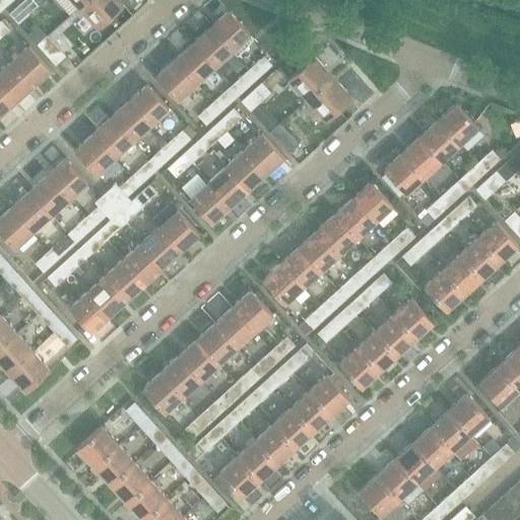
[(0,0),(0,11),(11,2),(9,0),(0,0)]
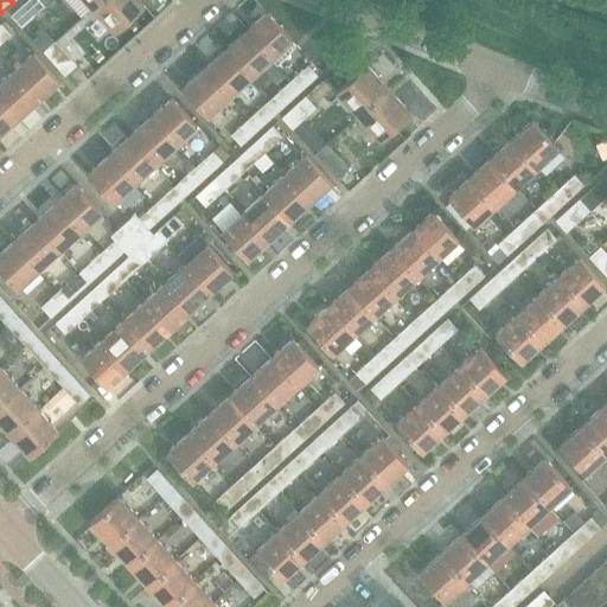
[(25,0),(8,16),(19,27),(44,5),(39,0),(25,0)]
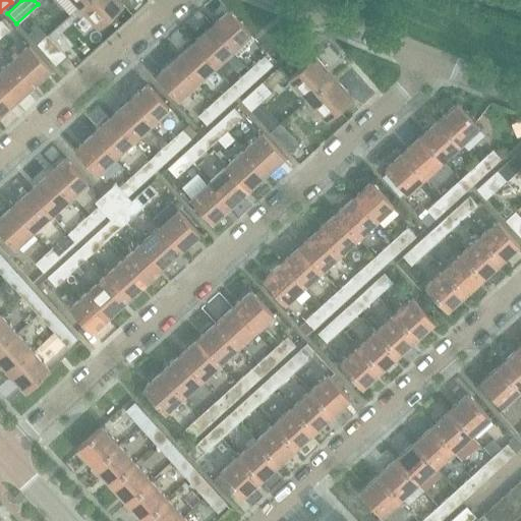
[(118,0),(83,0),(77,6),(96,26),(121,3),(118,0)]
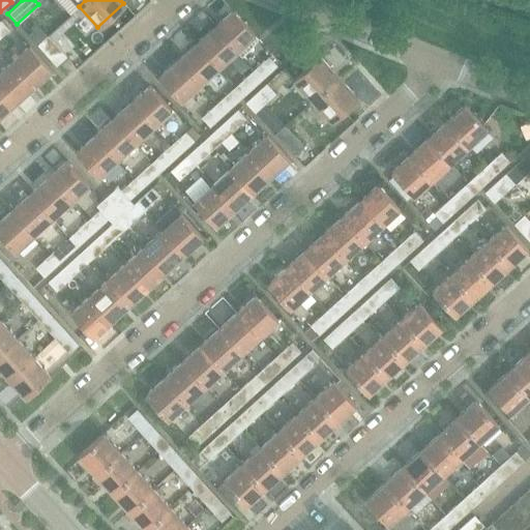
[(213,26),(235,50),(253,33),(231,9),(213,26)]
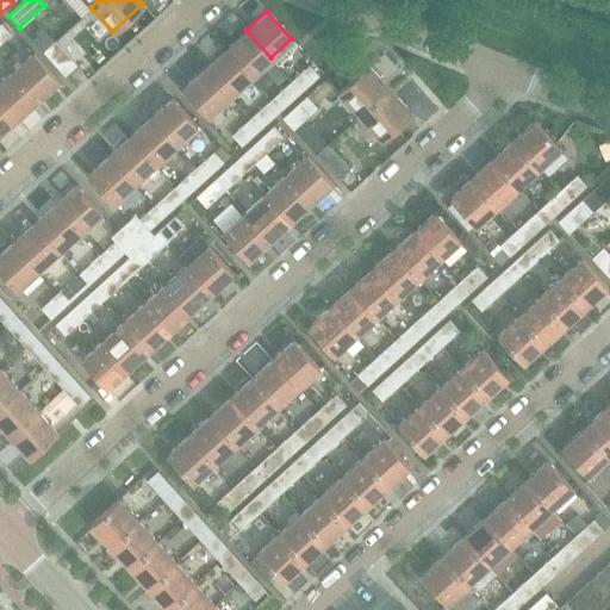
[(0,23),(0,43),(12,33),(1,22),(0,23)]
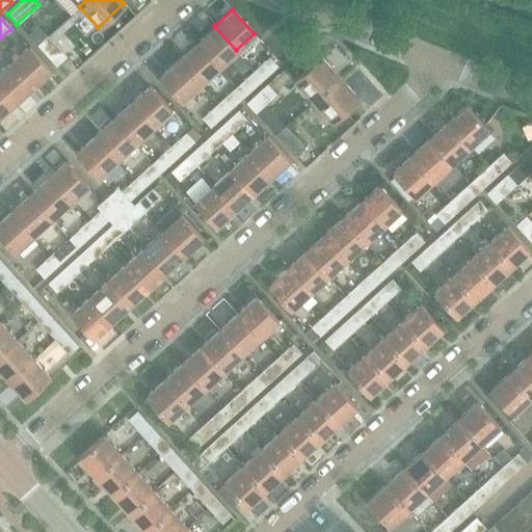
[(217,68),(236,50),(214,26),(195,43),(217,68)]
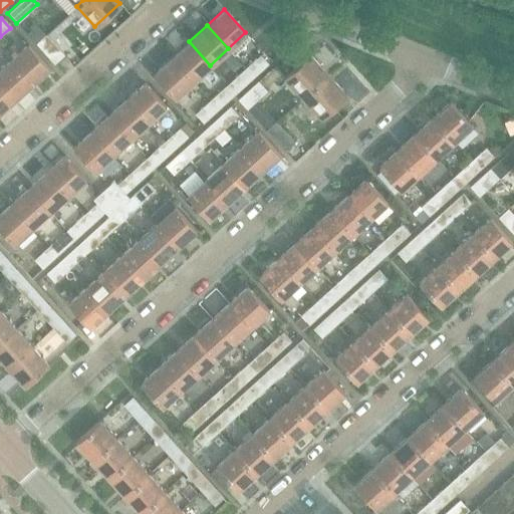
[(35,43),(53,63),(63,54),(45,34),(35,43)]
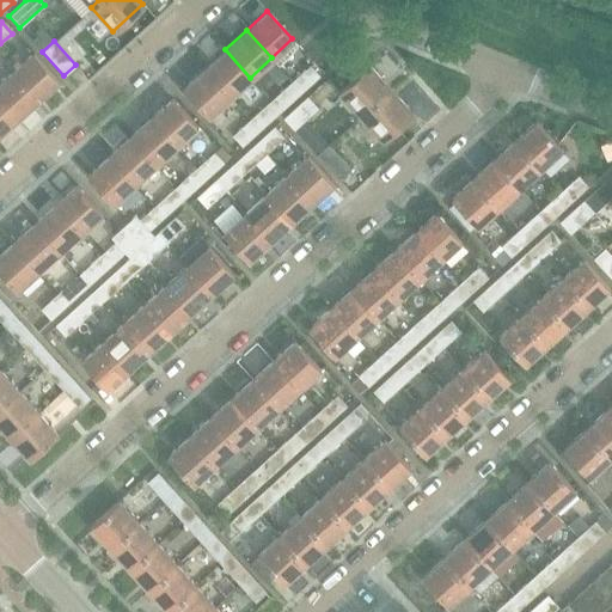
[(228,97),(250,78),(225,49),(203,69),(228,97)]
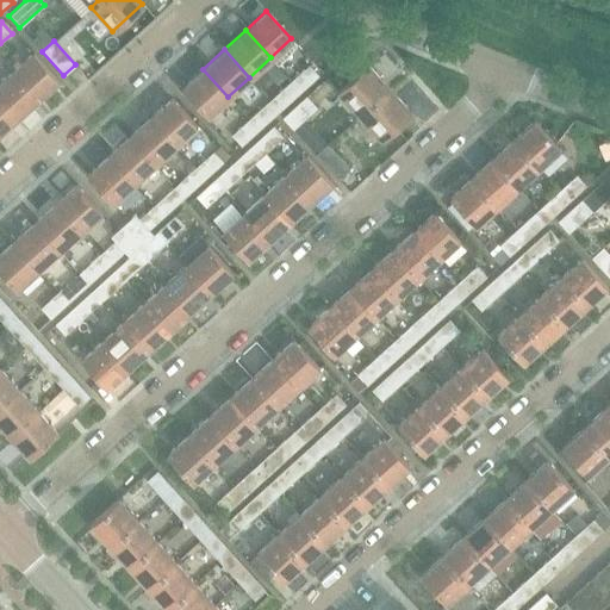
[(12,70),(38,99),(58,80),(33,51),(12,70)]
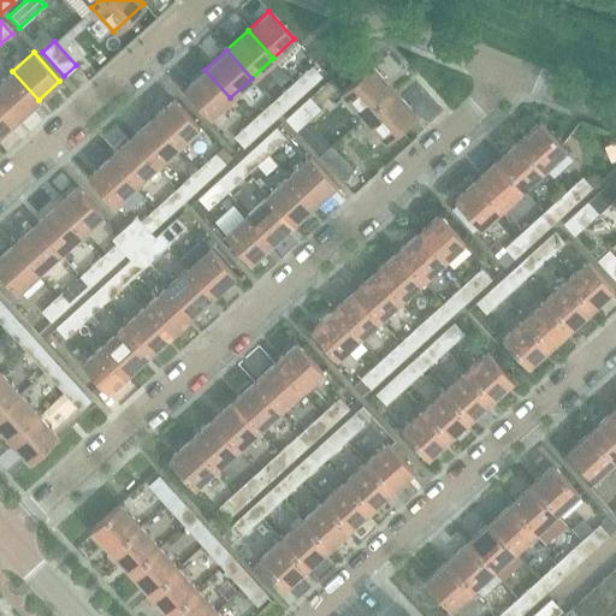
[(294,81),(303,93),(323,75),(312,63),(294,81)]
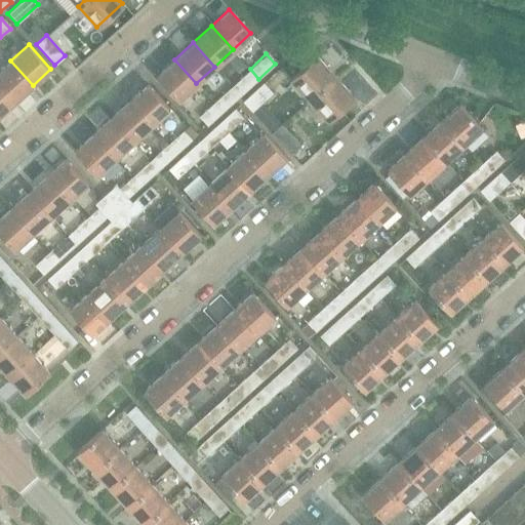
[(310,97),(334,75),(316,54),(291,77),(310,97)]
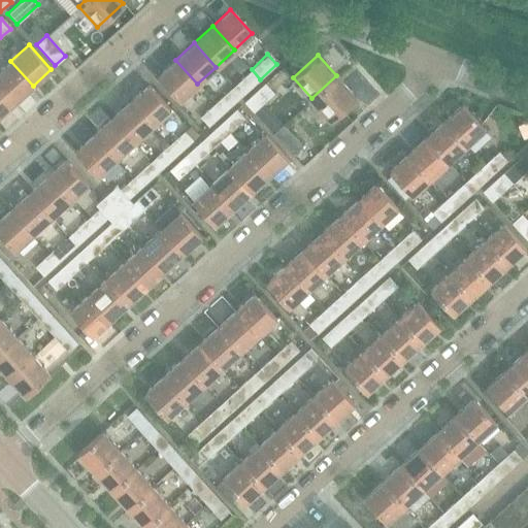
[(178,100),(197,84),(175,60),(157,76),(178,100)]
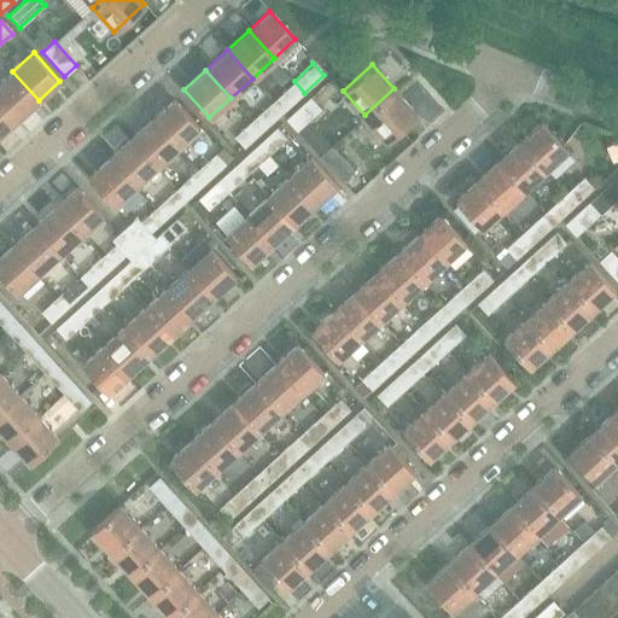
[(0,100),(17,120),(39,100),(12,71),(0,81),(0,100)]
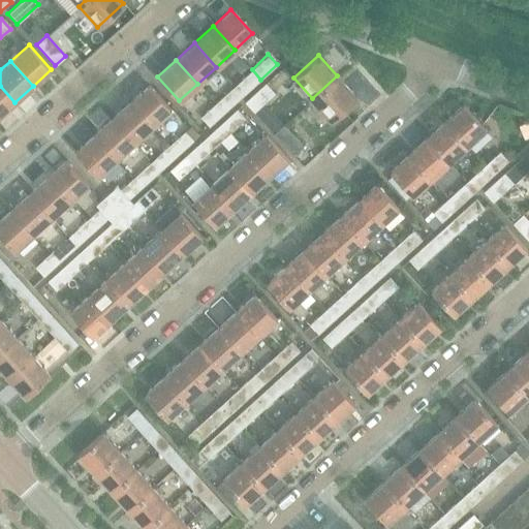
[(242,96),(260,80),(252,69),(234,86),(242,96)]
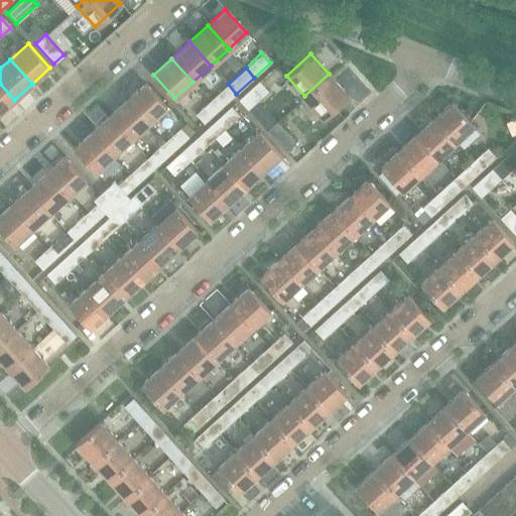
[(329,74),(304,96),(324,116),(348,94),(329,74)]
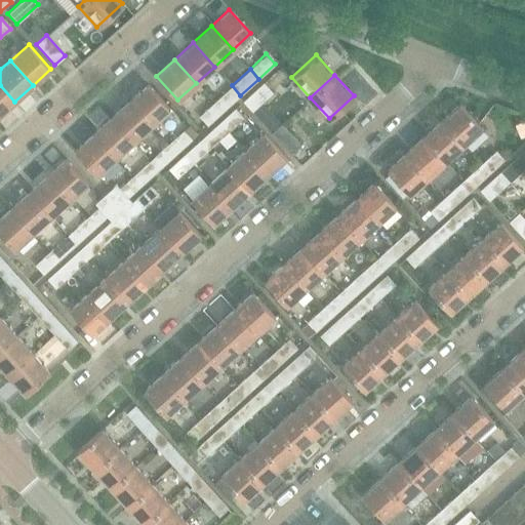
[(243,99),(251,110),(272,90),(263,81),(243,99)]
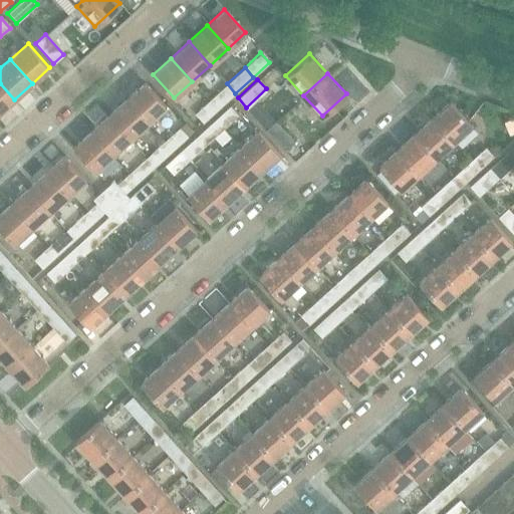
[(125,98),(147,121),(165,105),(144,82),(125,98)]
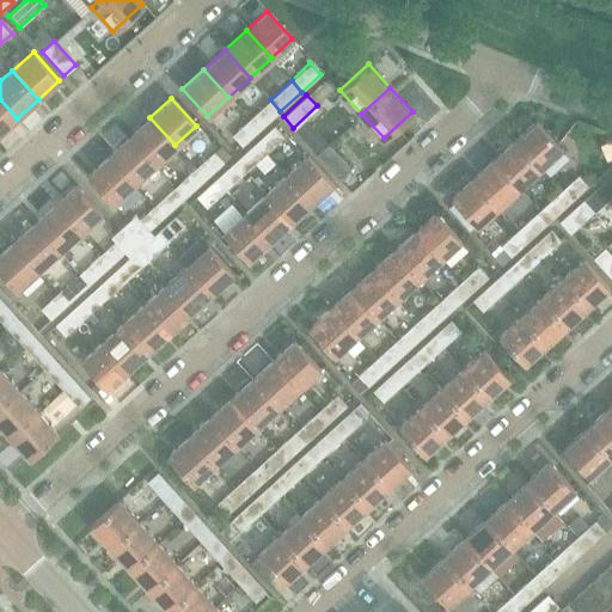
[(0,133),(17,118),(0,99),(0,133)]
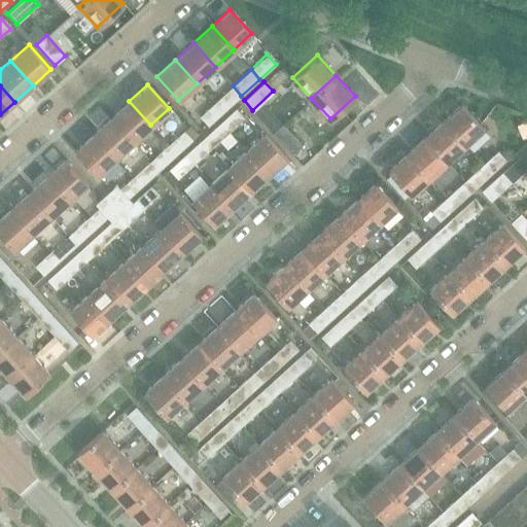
[(223,112),(241,96),(233,85),(214,102),(223,112)]
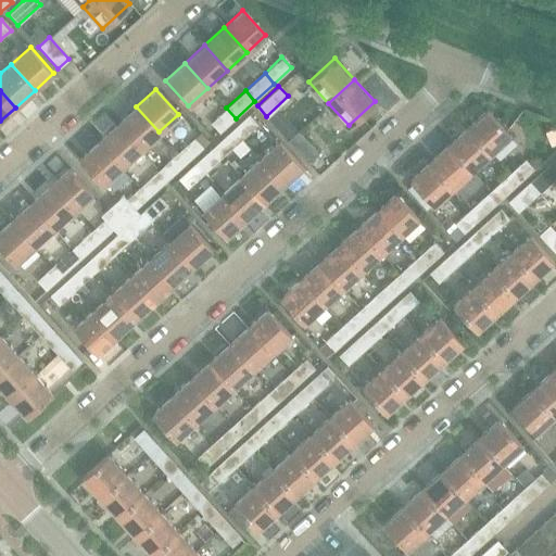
[(140,149),(159,131),(136,106),(117,124),(140,149)]
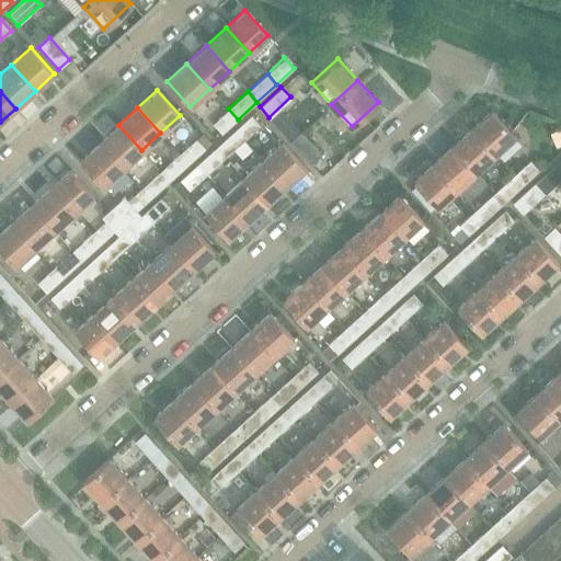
[(222,133),(238,119),(228,109),(214,123),(222,133)]
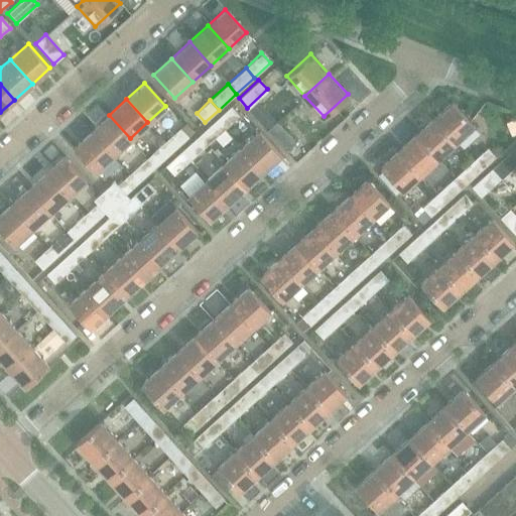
[(433,117),(456,141),(473,125),(452,101),(433,117)]
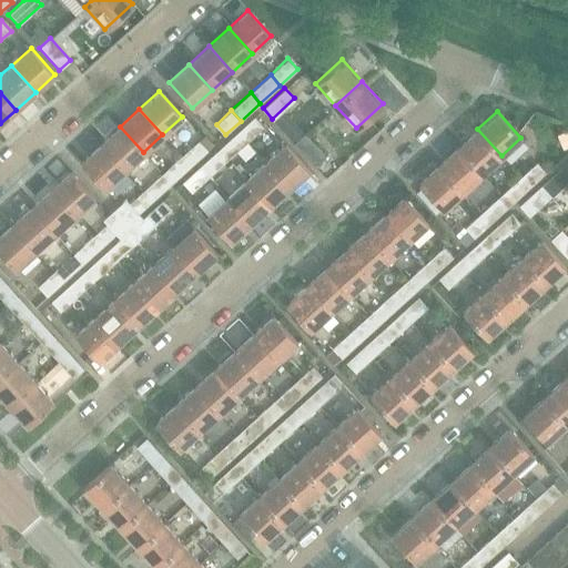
[(239,131),(247,141),(266,122),(257,113),(239,131)]
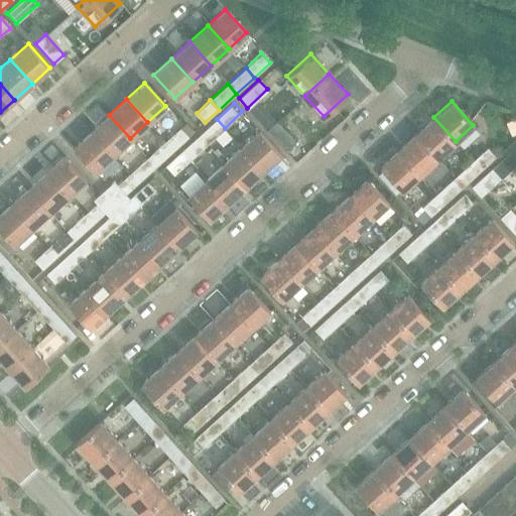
[(112,155),(130,138),(109,115),(91,131),(112,155)]
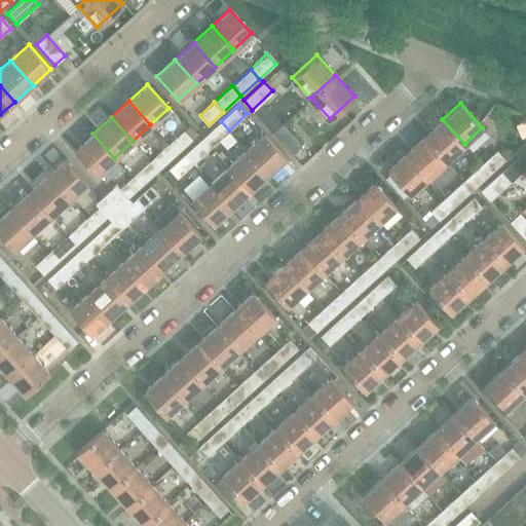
[(446,160),(464,144),(442,119),(423,137),(446,160)]
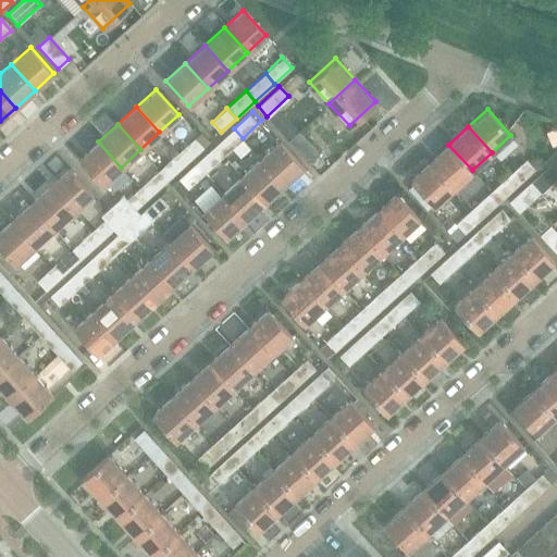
[(223,157),(243,138),(234,128),(214,147),(223,157)]
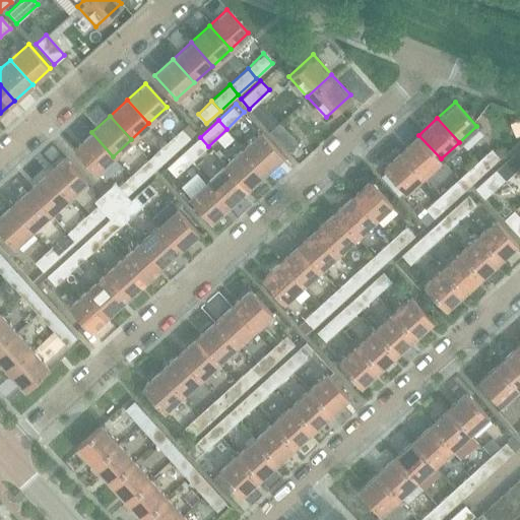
[(268,129),(288,151),(298,142),(278,121),(268,129)]
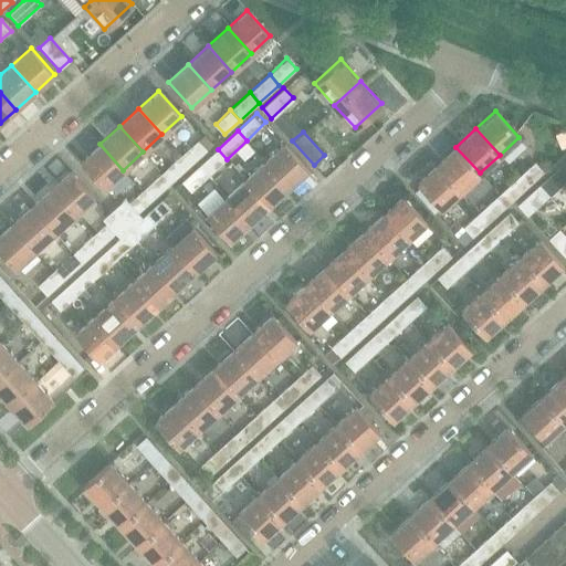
[(181,155),(190,165),(207,150),(213,144),(205,134),(181,155)]
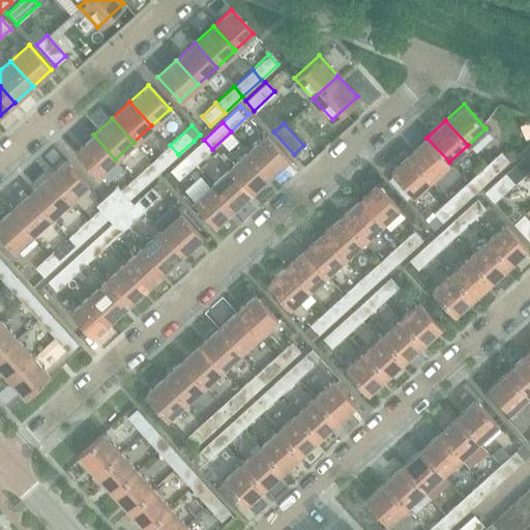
[(247,150),(270,175),(289,158),(266,134),(247,150)]
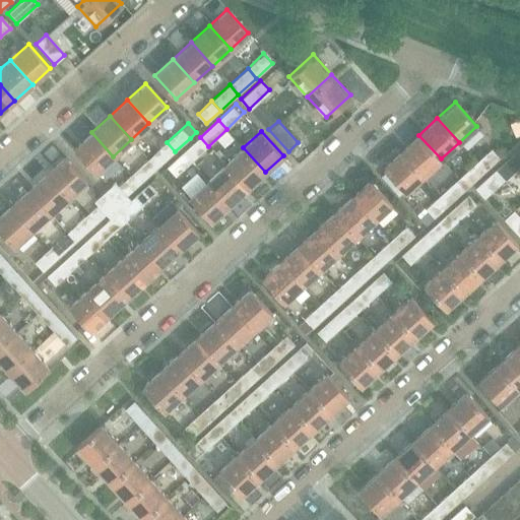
[(94,173),(113,156),(91,132),(73,149),(94,173)]
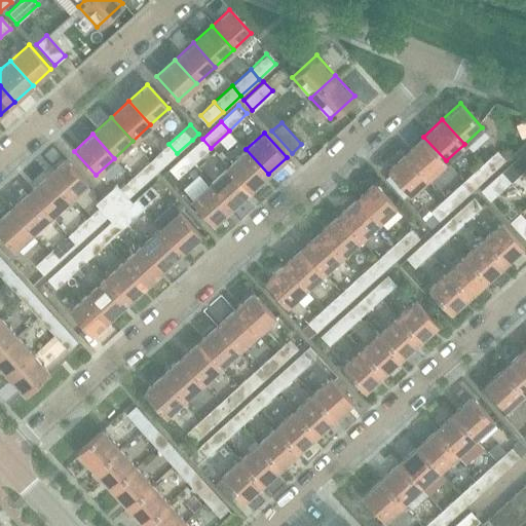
[(427,177),(446,160),(423,137),(406,153),(427,177)]
